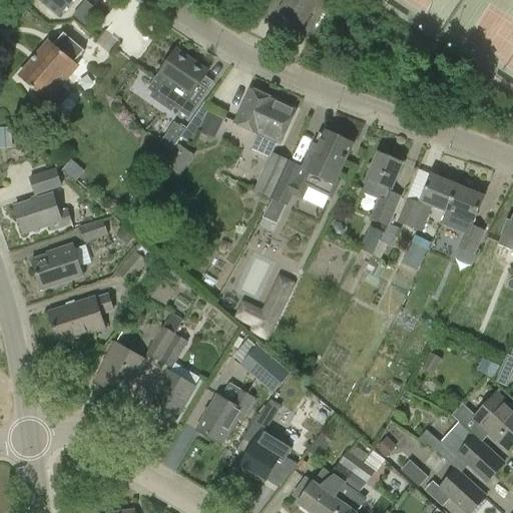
[(39,0),(59,17),(73,0),(39,0)]
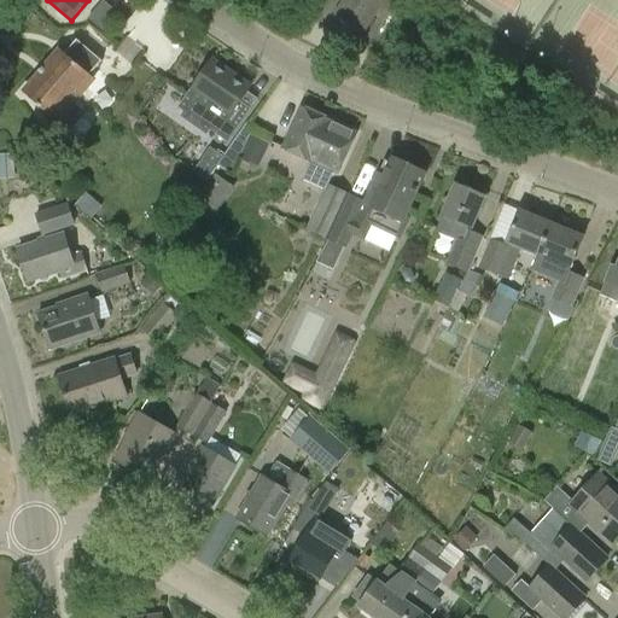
[(343,0),(334,15),(365,34),(384,0),(343,0)]
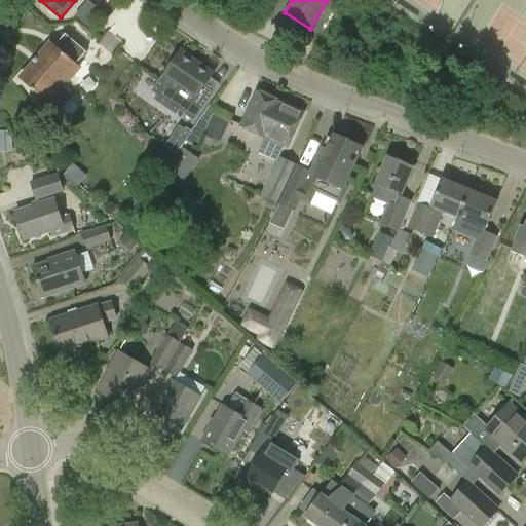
[(61,88),(79,67),(77,65),(87,53),(66,35),(55,46),(52,43),(21,81),(47,104),(48,102),(60,111),(71,98),(61,88)]
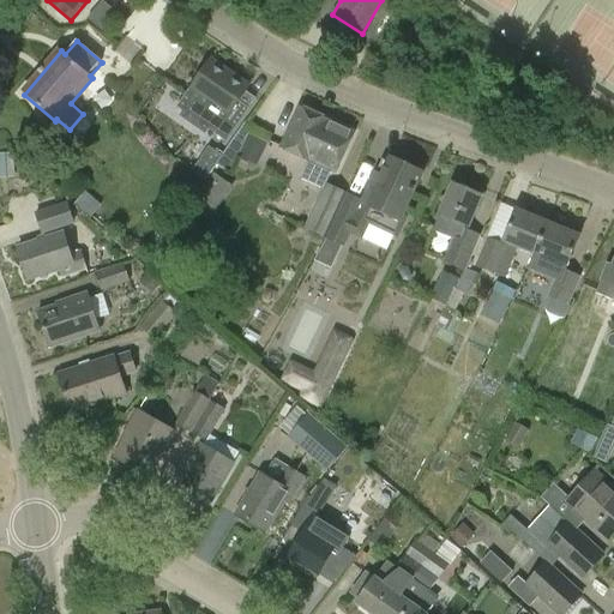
[(247,110),(238,103),(248,88),(211,61),(179,108),(185,112),(181,116),(205,133),(209,128),(226,140),(247,110)]
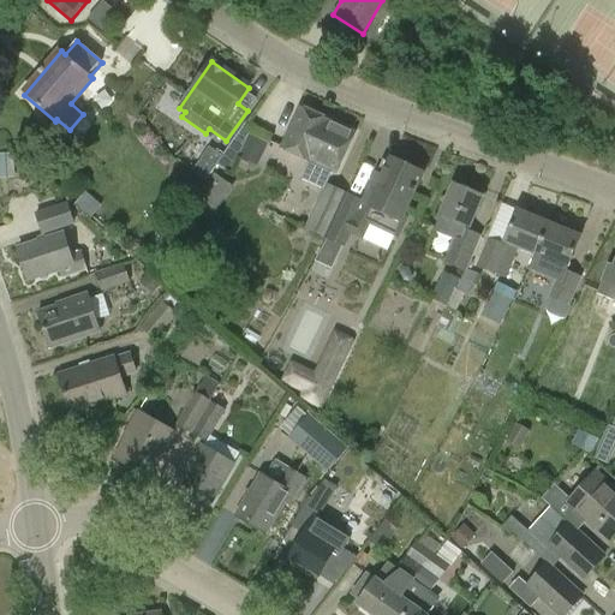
[(354,133),(300,108),(281,149),(336,174),(354,133)]
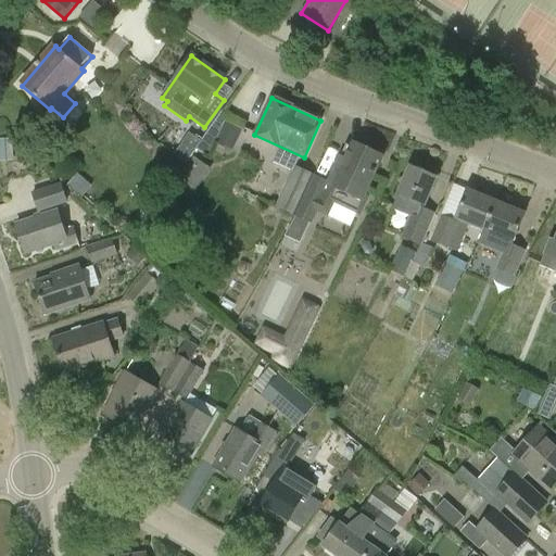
[(240,131),(226,125),(216,143),(226,148),(228,144),(234,148),(240,131)]
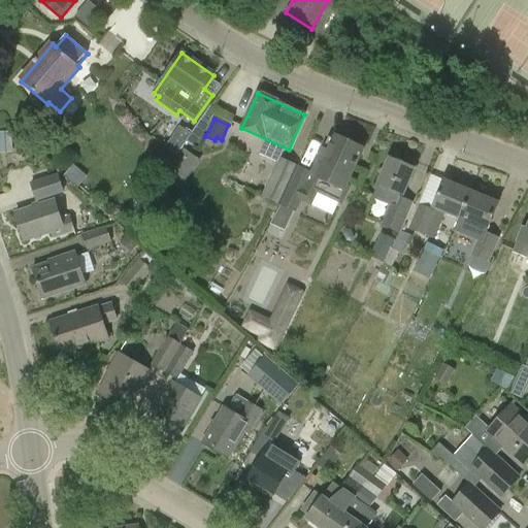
[(178,153),(190,131),(176,124),(165,145),(178,153)]
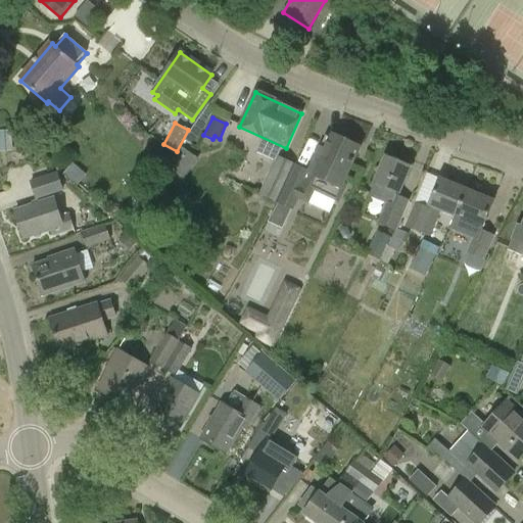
[(292,171),(277,203),(291,210),(299,194),(310,198),(314,190),(320,193),(328,190),(330,185),(340,190),(361,148),(332,135),(325,149),(320,147),(307,174),(307,175),(306,178),(304,177),(292,171)]
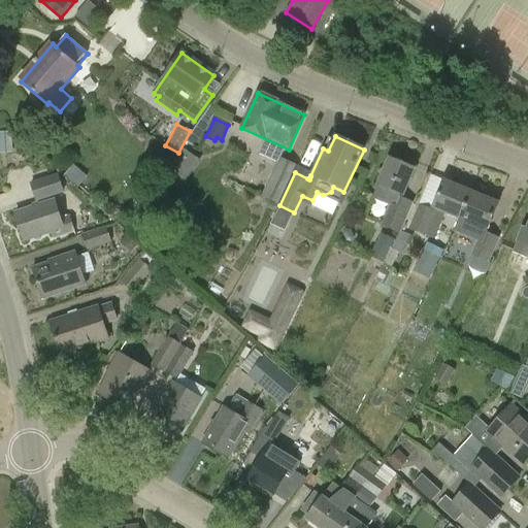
[(180,146),(169,164),(185,174),(196,157),(180,146)]
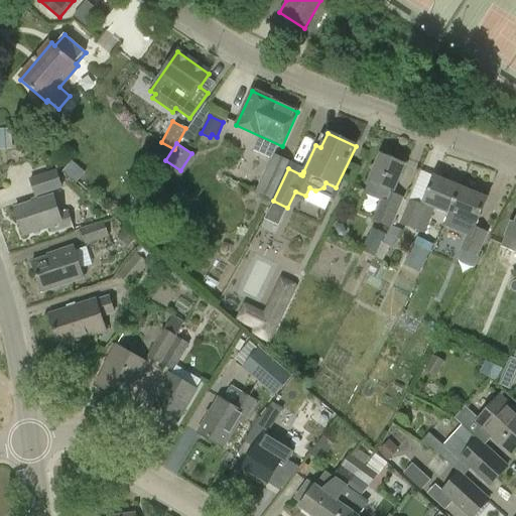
[(288,168),(290,163),(271,153),(253,191),(273,201),(288,168)]
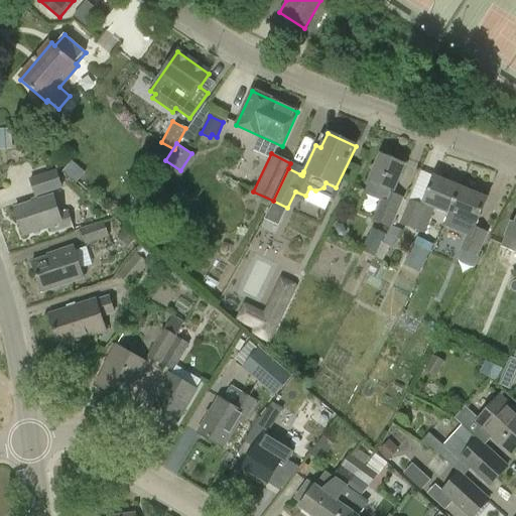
[(405,165),(380,154),(364,192),(376,198),(381,185),(394,190),(405,165)]
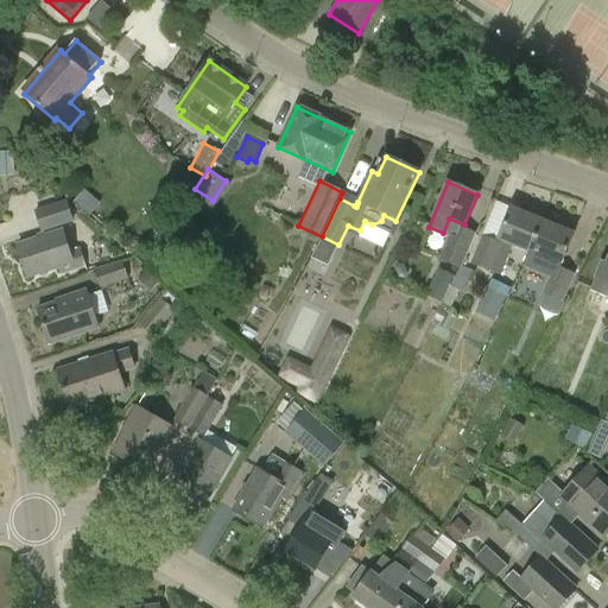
[(33,210),(40,233),(74,221),(67,200),(33,210)]
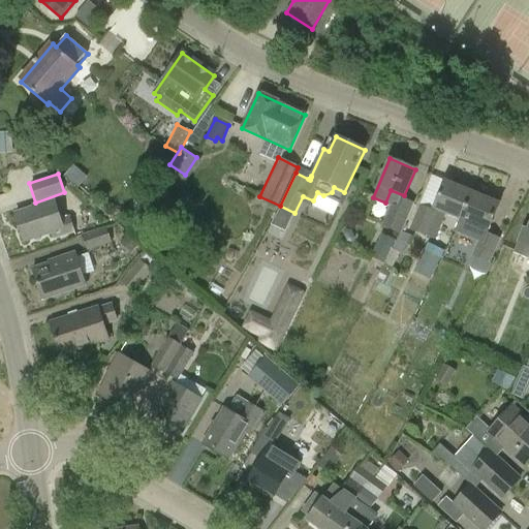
[(445,182),(434,208),(461,219),(472,193),(445,182)]
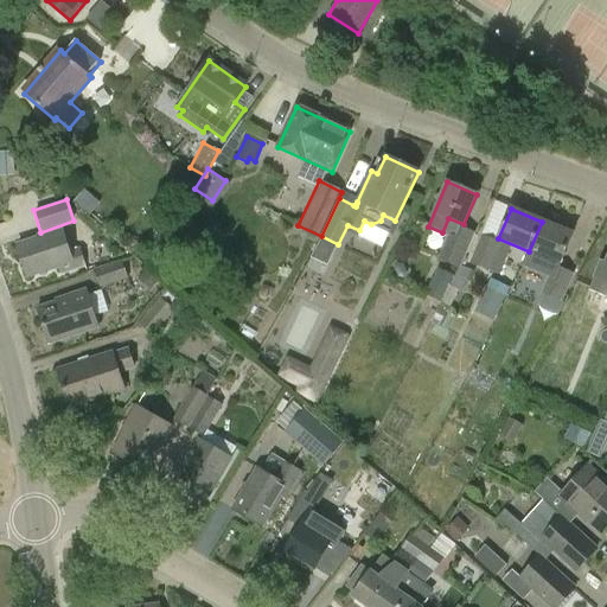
[(542,222),(529,251),(524,264),(548,275),(554,278),(558,268),(560,264),(573,234),(542,222)]
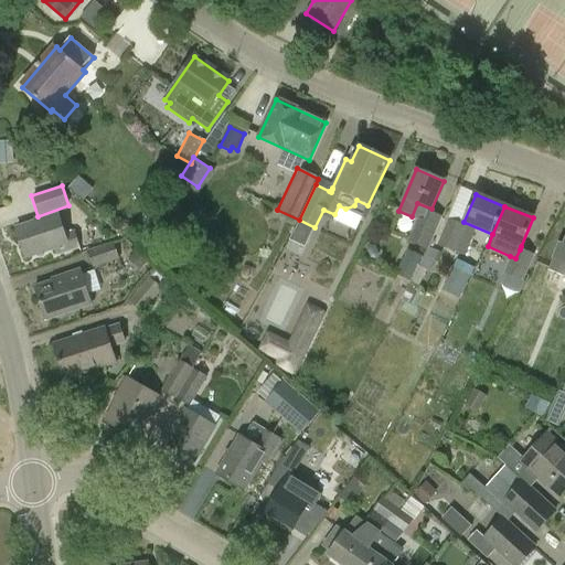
[(408,242),(427,251),(429,248),(443,219),(422,211),(408,242)]
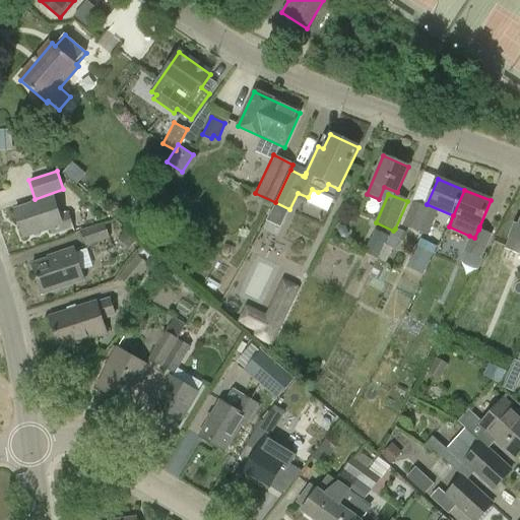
[(59,216),(53,198),(15,210),(23,238),(50,229),(52,233),(72,226),(68,213),(59,216)]
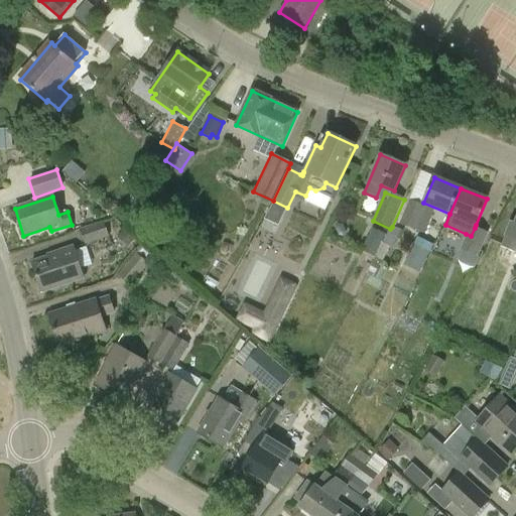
[(415,232),(425,207),(408,200),(397,224),(415,232)]
